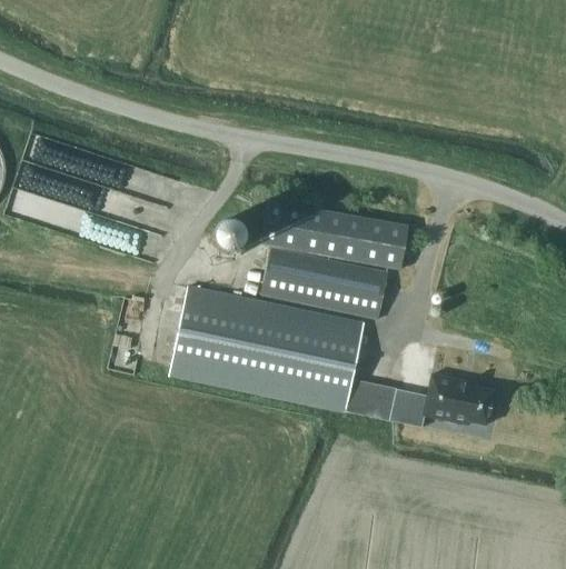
[(32,130),(9,211),(138,248),(144,229),(162,235),(171,202),(152,197),(161,168),(32,130)]
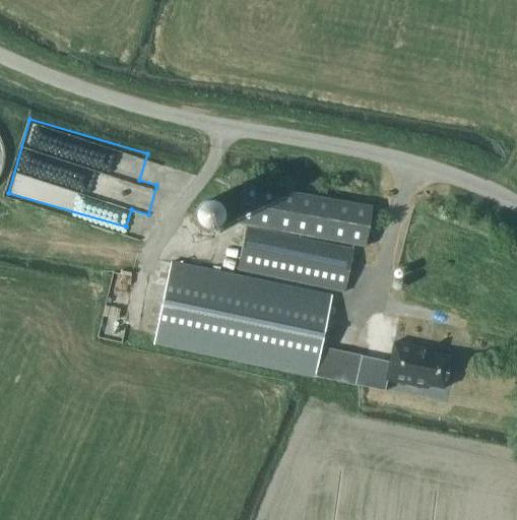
[(367,247),(374,207),(246,185),(239,224),(367,247)]
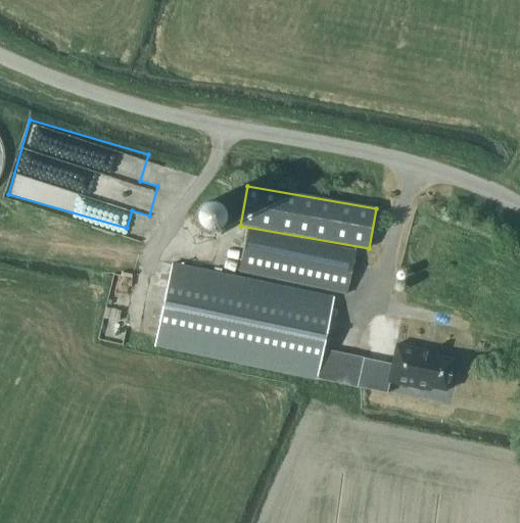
[(348,294),(358,252),(249,230),(240,272),(348,294)]
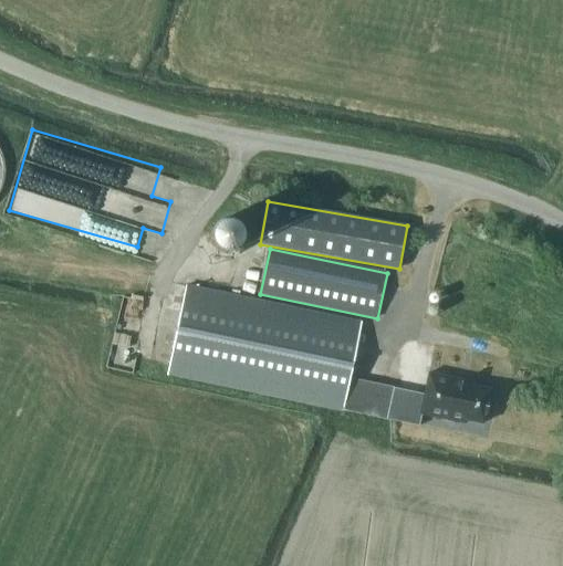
[(396,388),(352,378),(363,323),(187,285),(168,374),(344,411),(344,410),(389,419),(396,388)]
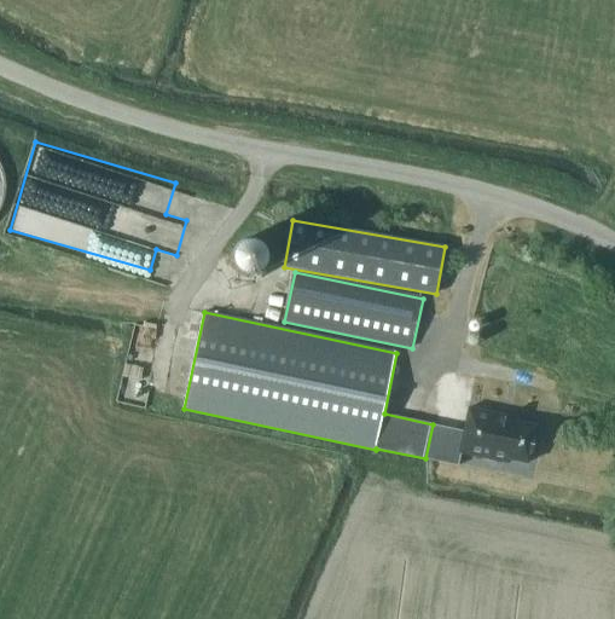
[(466,431),(433,424),(425,458),(460,467),(463,453),(510,463),(511,460),(531,463),(538,426),(518,422),(520,418),(471,408),(466,431)]
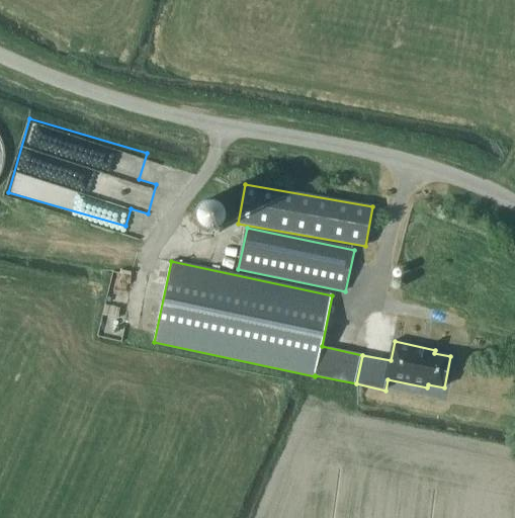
All buildings are outlined.
